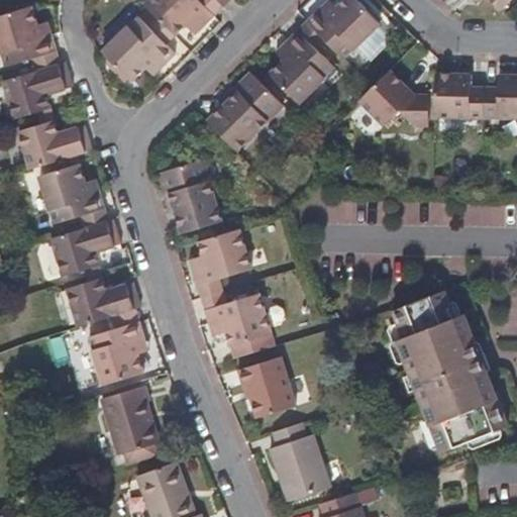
[(207,21),(218,11),(208,0),(151,0),(162,10),(180,29),(188,20),(194,25),(203,17),(207,21)]
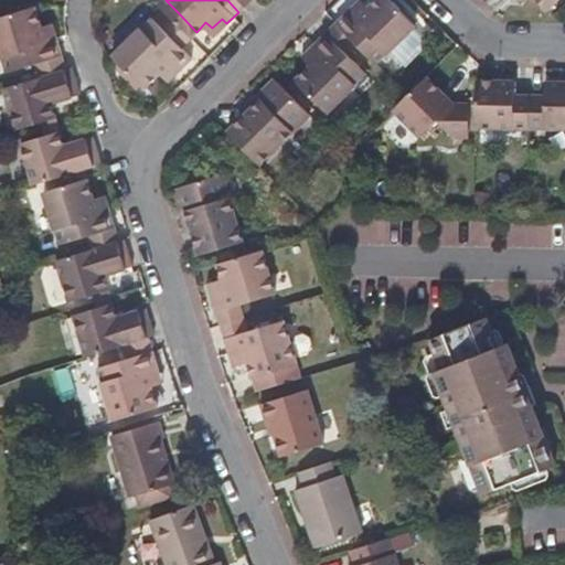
[(227,0),(238,12),(246,4),(241,0),(227,0)]
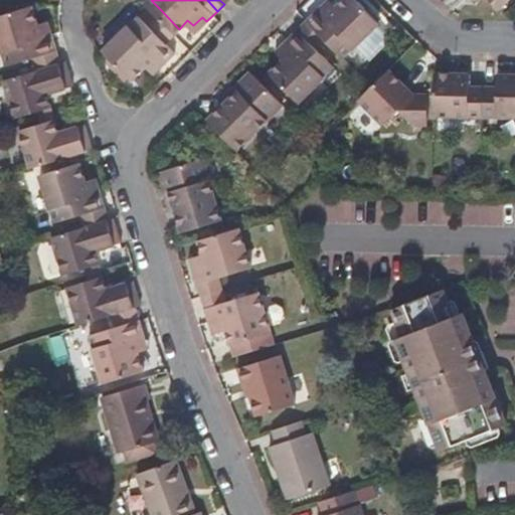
[(319,6),(306,20),(324,38),(343,57),(357,44),(379,22),(357,0),(343,0),(336,8),(328,15),(319,6)]
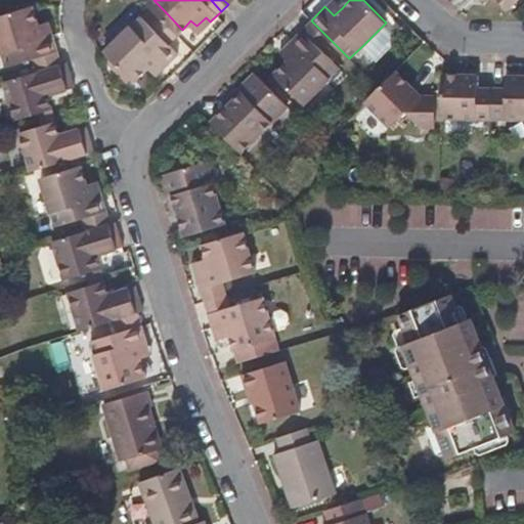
[(334,0),(331,0),(324,6),(334,15),(342,8),(334,0)]
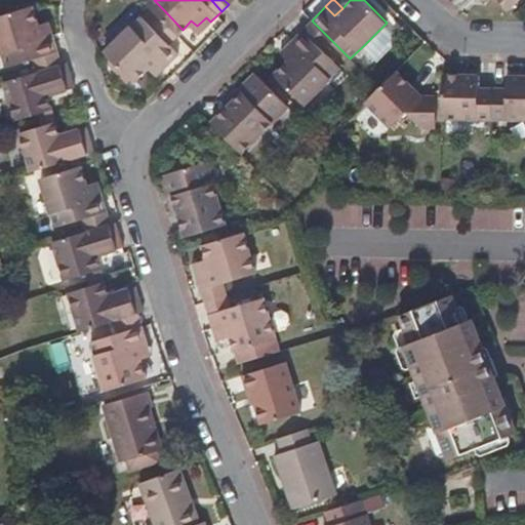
[(496,0),(507,10),(516,0),(496,0)]
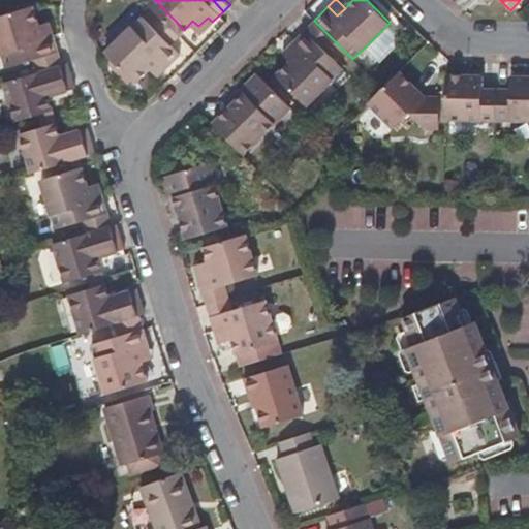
[(37,25),(30,2),(0,11),(0,52),(5,67),(33,58),(59,51),(53,31),(40,35),(37,25)]
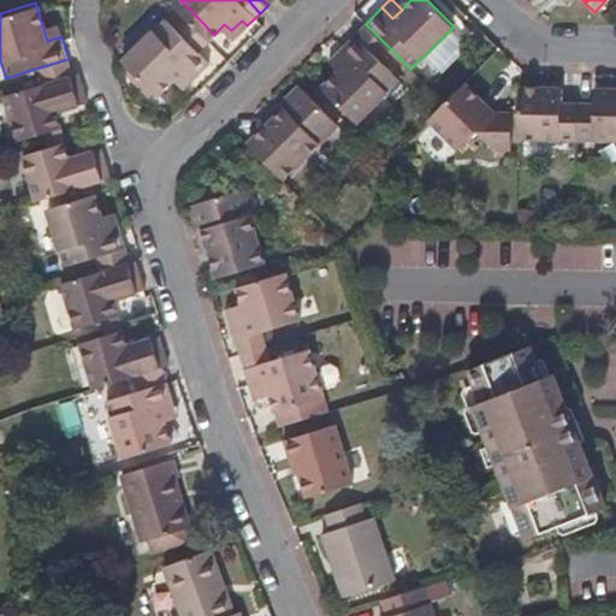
[(187,18),(209,41),(214,35),(193,12),(187,18)]
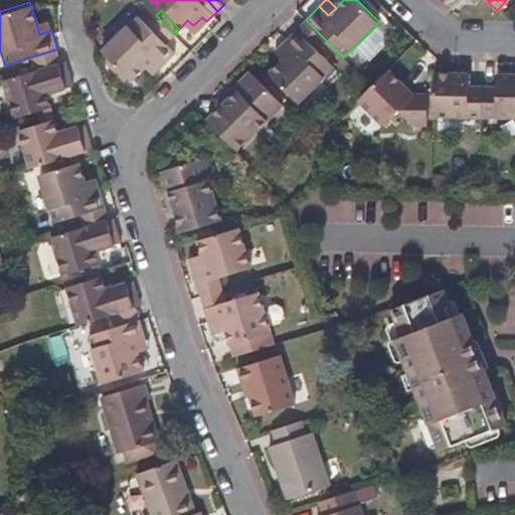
[(169,39),(152,20),(143,12),(108,47),(135,75),(148,61),(156,53),(165,62),(178,48),(169,39)]
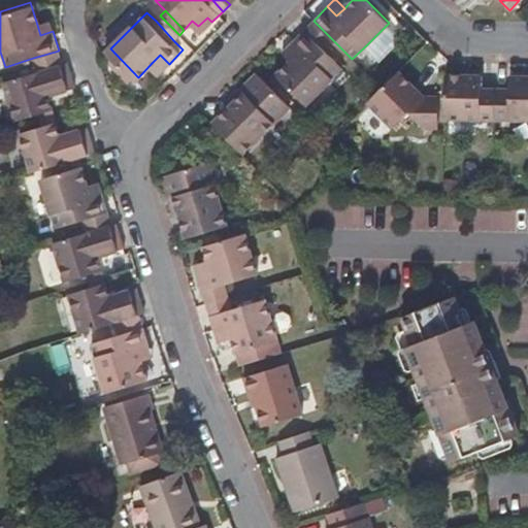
[(179,35),(160,15),(156,21),(173,40),(179,35)]
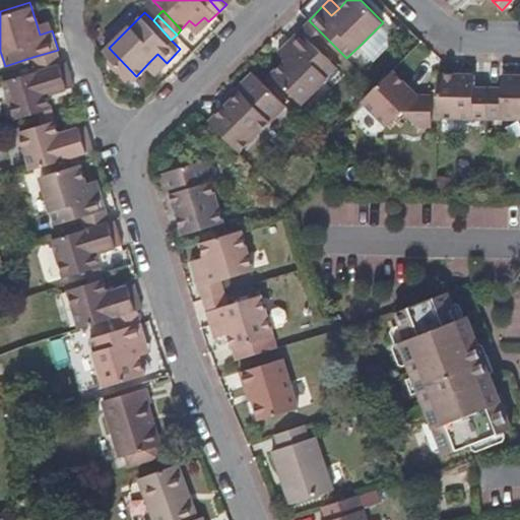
[(200,30),(208,21),(204,17),(195,25),(200,30)]
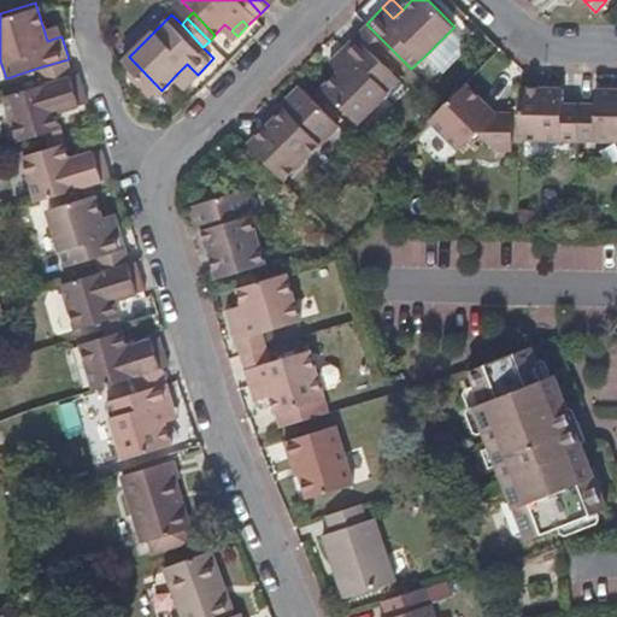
[(58,24),(43,29),(47,41),(62,36),(58,24)]
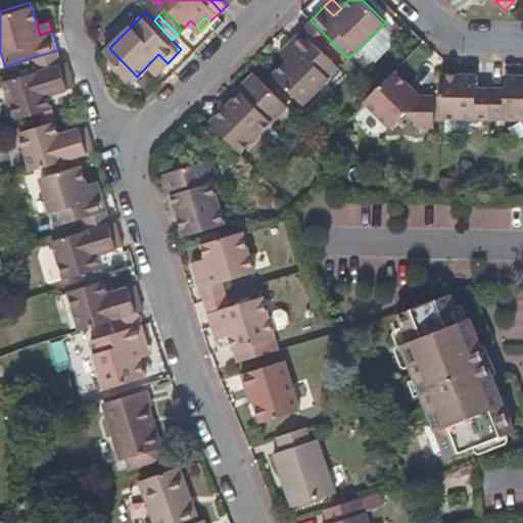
[(301,29),(321,48),(329,39),(311,20),(301,29)]
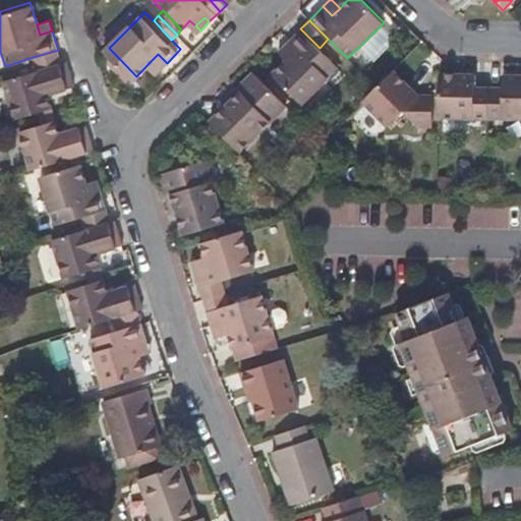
[(399,38),(384,22),(361,45),(375,60),(399,38)]
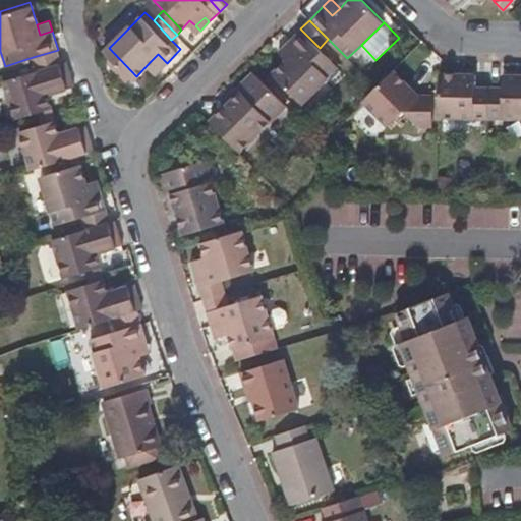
[(286,60),(273,73),(302,103),(338,67),(320,48),(300,29),(287,43),(294,52),(286,60)]
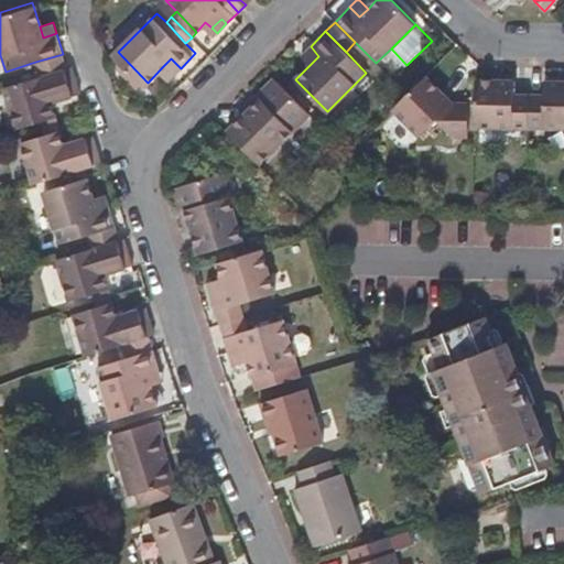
[(301,55),(310,65),(318,56),(311,46),(301,55)]
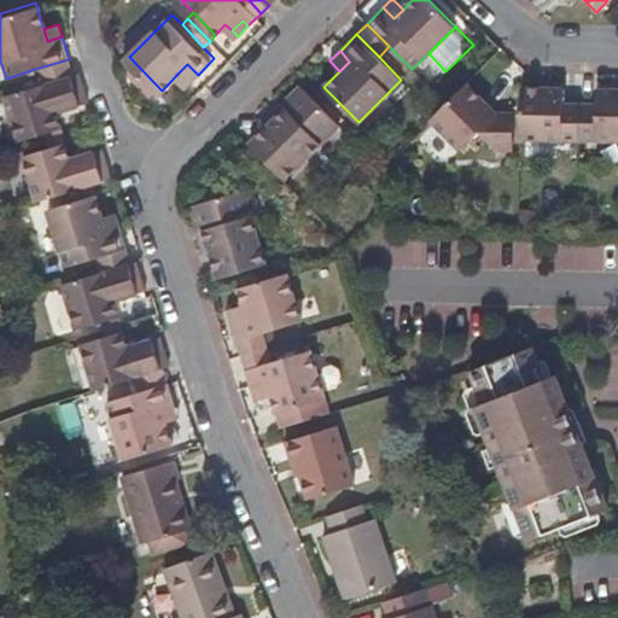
[(69,59),(39,68),(42,83),(73,74),(69,59)]
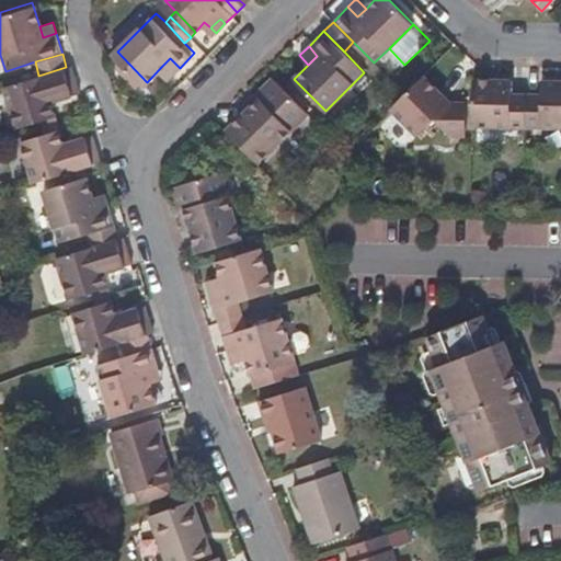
[(170,58),(161,67),(171,77),(180,68),(170,58)]
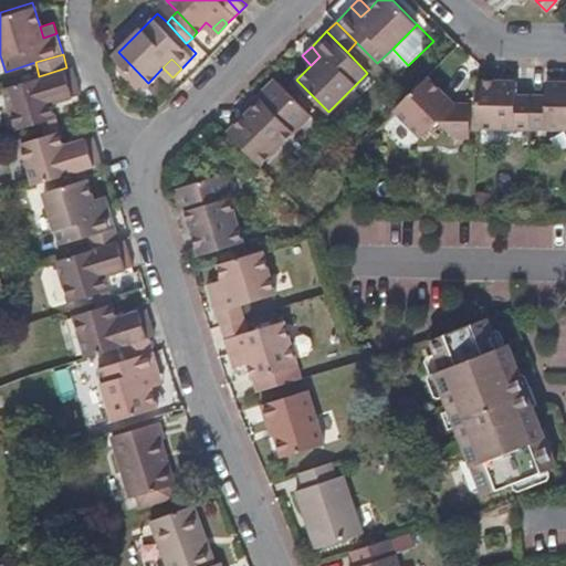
[(80,96),(71,66),(66,67),(39,76),(2,87),(16,128),(39,122),(55,116),(51,105),(80,96)]
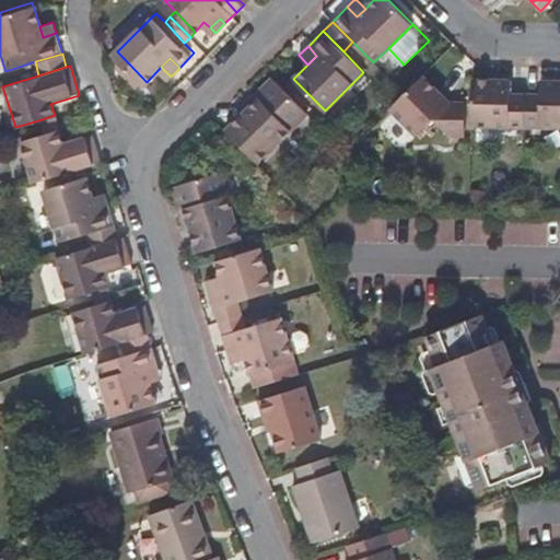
[(450,102),(422,76),(404,94),(388,108),(416,135),(432,120),(448,136),(463,136),(464,103),(450,102)]
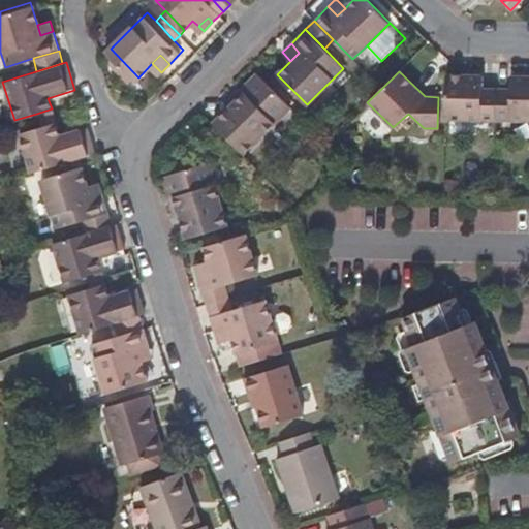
[(227,101),(231,106),(261,79),(256,72),(227,101)]
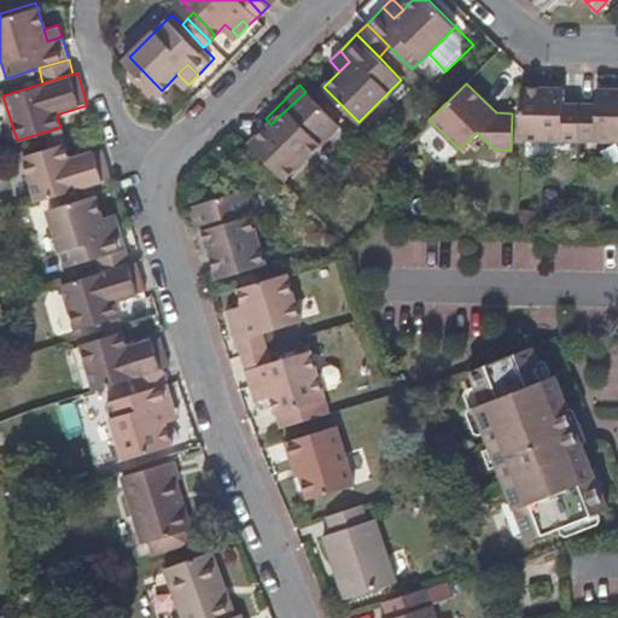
[(563,87),(520,86),(519,139),(578,140),(579,103),(563,103),(563,87)]
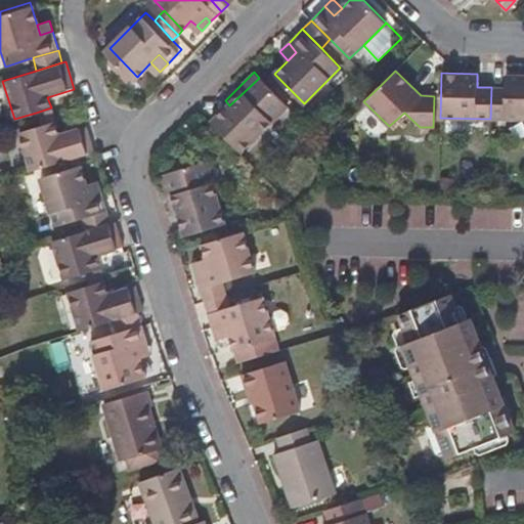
[(505,88),(491,87),(490,119),(523,119),(523,74),(505,75),(505,88)]
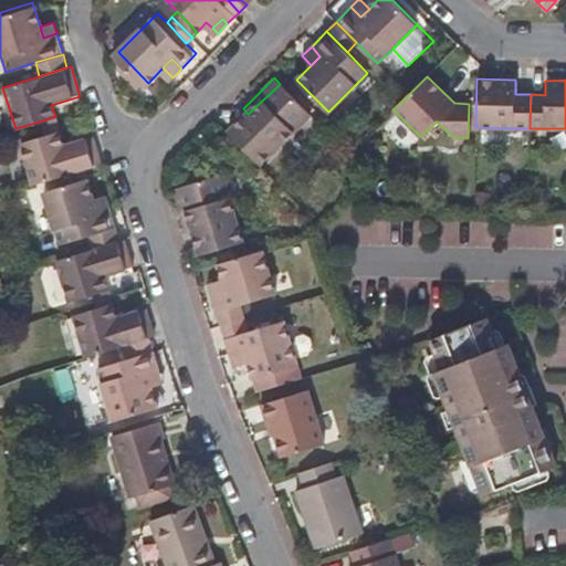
[(248,114),(229,133),(261,165),(311,115),(280,84),(248,114)]
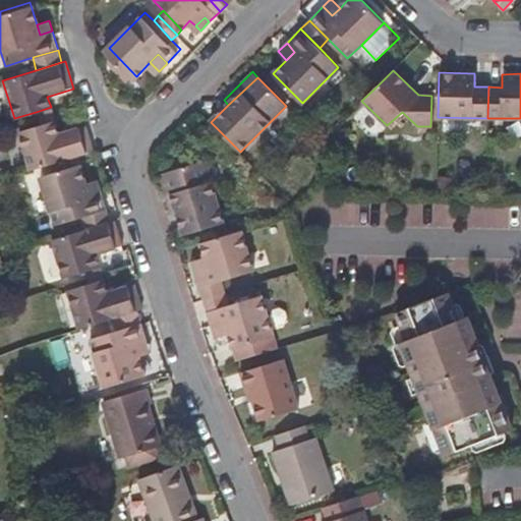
[(53,114),(51,107),(36,112),(38,119),(39,118),(53,114)]
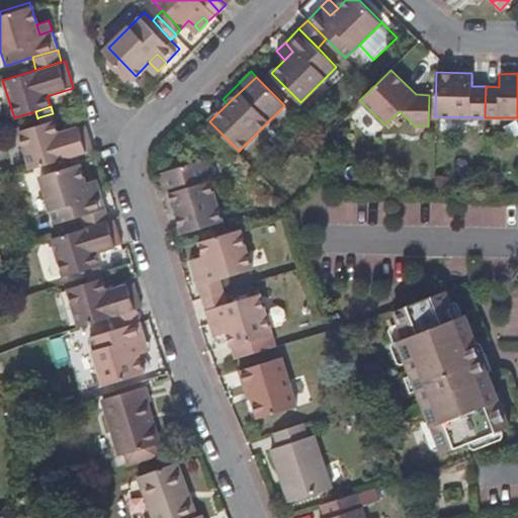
[(55,119),(53,113),(38,117),(40,123),(55,119)]
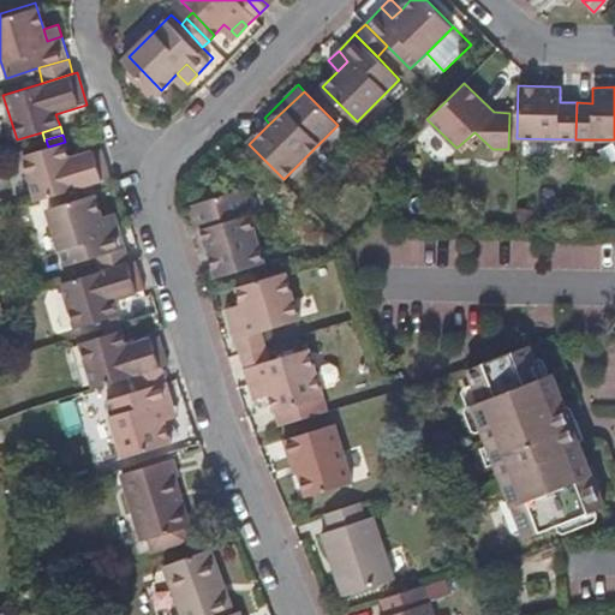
[(69,156),(65,142),(48,147),(21,155),(35,201),(75,187),(90,183),(109,177),(100,147),(69,156)]
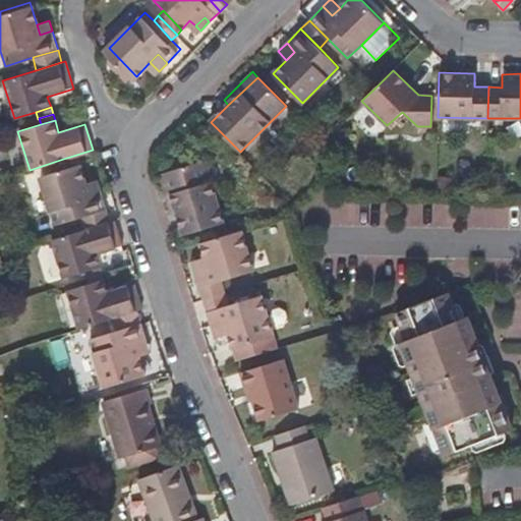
[(79,165),(76,155),(63,159),(65,168),(79,165)]
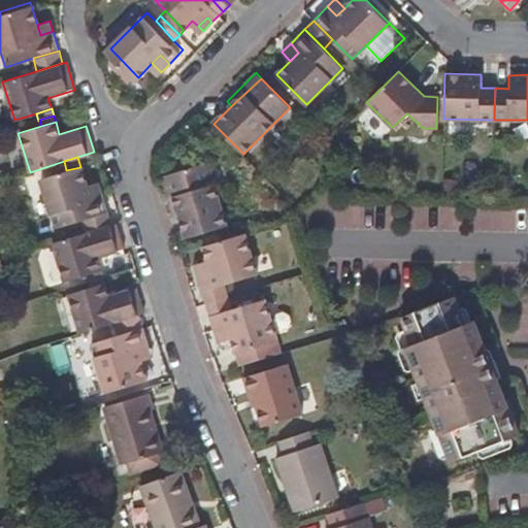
[(206,163),(164,175),(176,216),(184,239),(226,226),(206,163)]
